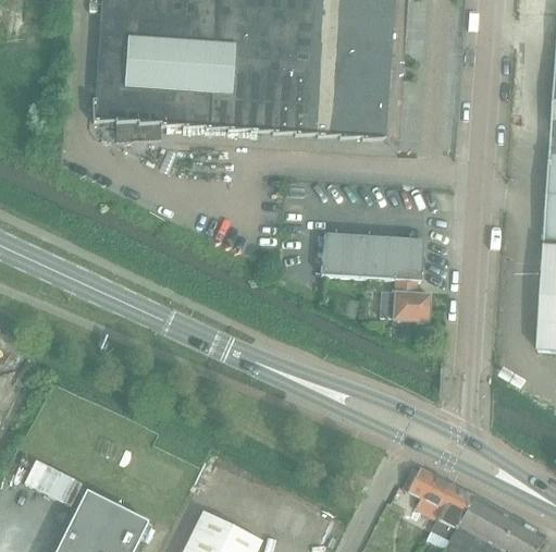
[(102,0),(96,96),(94,118),(385,136),(395,0),(102,0)]
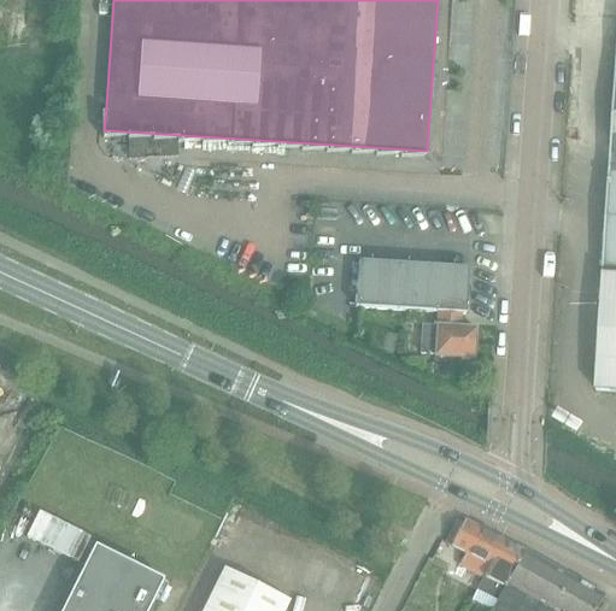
[(615,137),(598,386),(615,386),(615,137)]
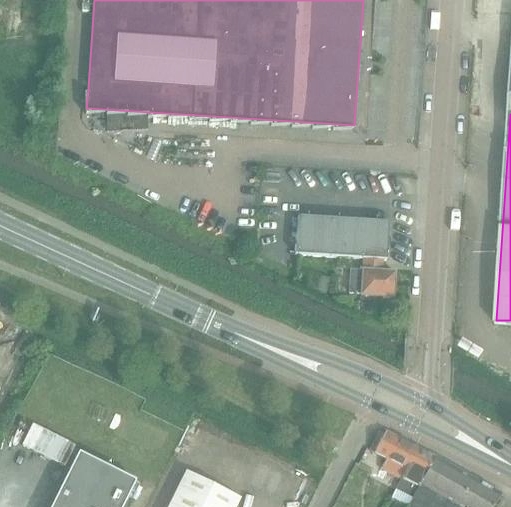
[(298,213),(296,251),(362,256),(364,256),(363,267),(350,266),(349,290),(361,291),(361,292),(393,294),(395,269),(382,268),(383,257),(386,257),(388,219),(298,213)]
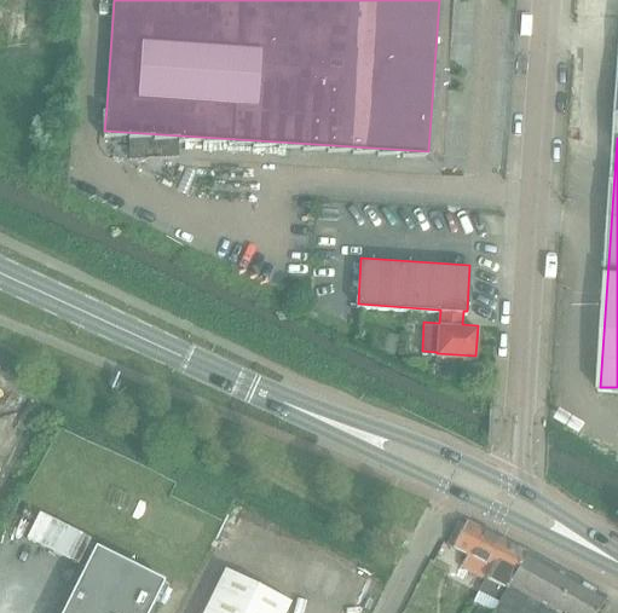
[(388,331),(385,346),(396,347),(398,334),(388,331)]
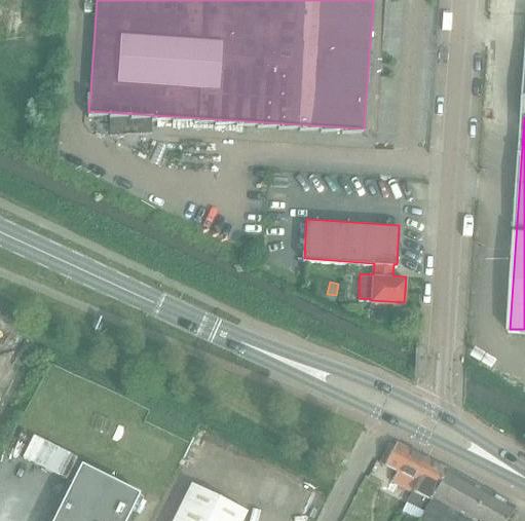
[(34,432),(23,453),(66,475),(77,453),(34,432)]
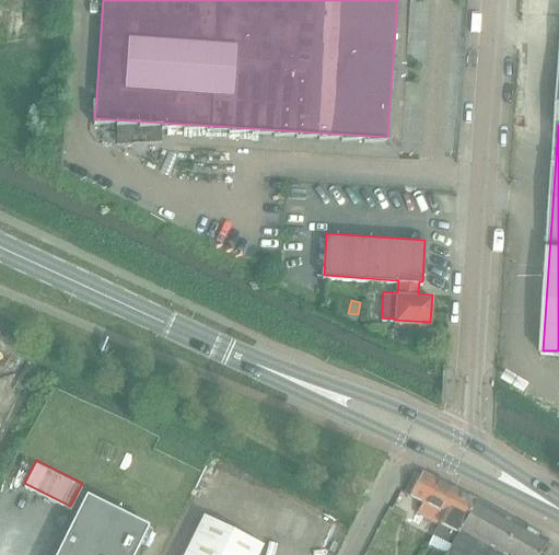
[(417,509),(439,521),(456,487),(421,469),(421,470),(417,466),(405,489),(422,498),(417,509)]
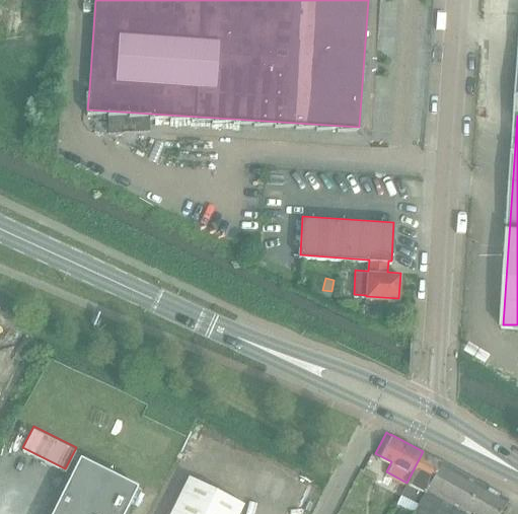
[(419,501),(442,461),(423,451),(407,483),(401,492),(397,501),(414,509),(419,501)]
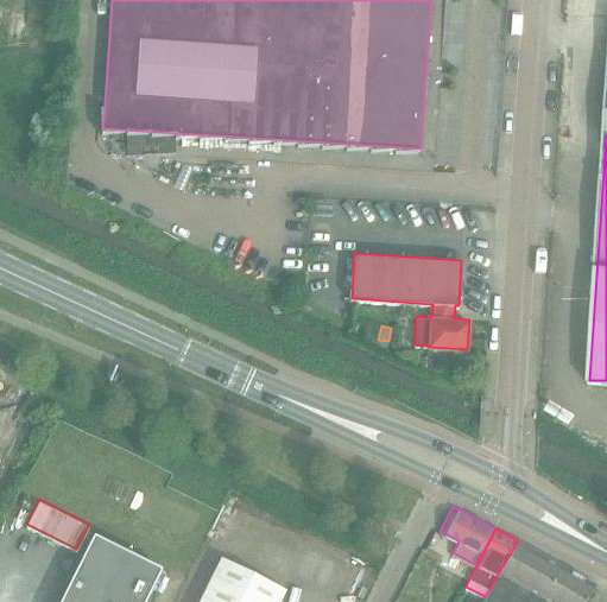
[(144,601),(162,568),(94,534),(58,601),(144,601)]
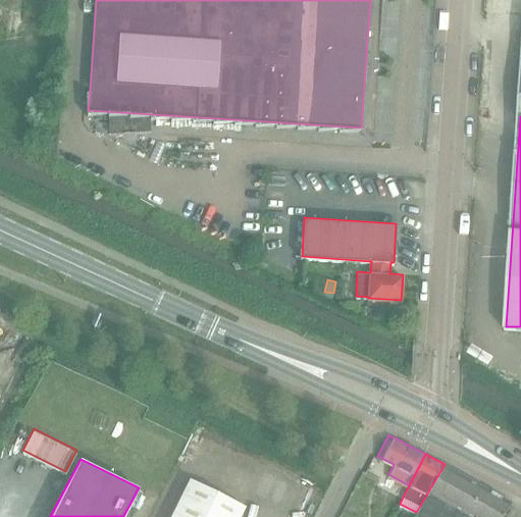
[(503,516),(512,500),(445,464),(421,504),(416,512),(413,516),(469,516),(470,516),(471,516),(503,516)]
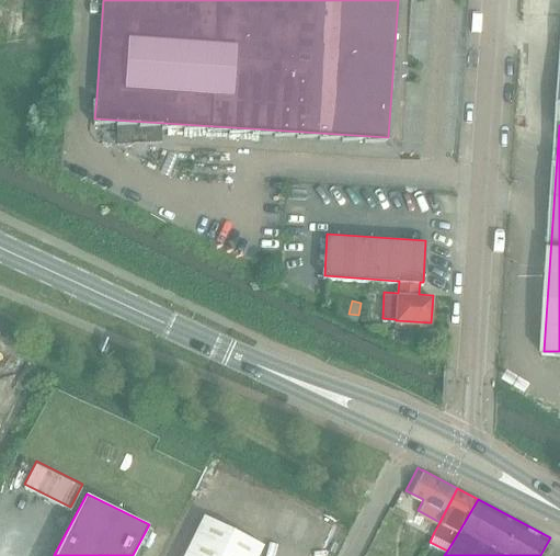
[(204,513),(182,555),(256,555),(263,543),(204,513)]
